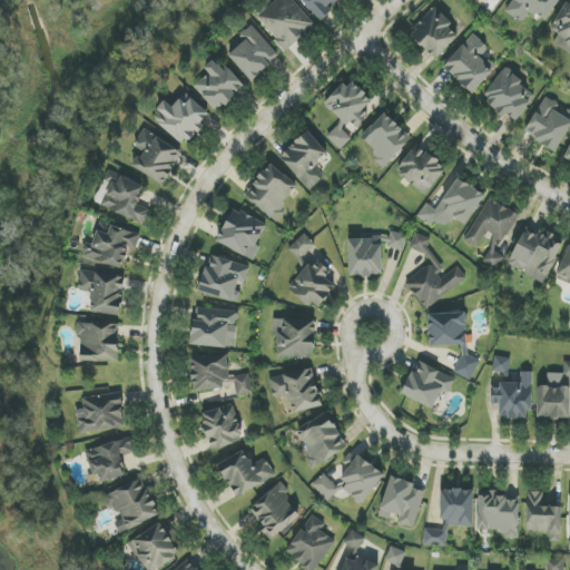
[(276,0),(256,18),(286,51),(316,25),(293,0),(276,0)]
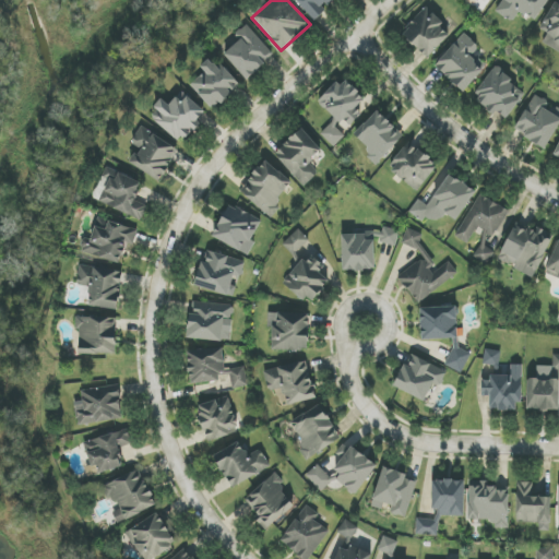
[(295,0),(313,20),(334,0),(295,0)]
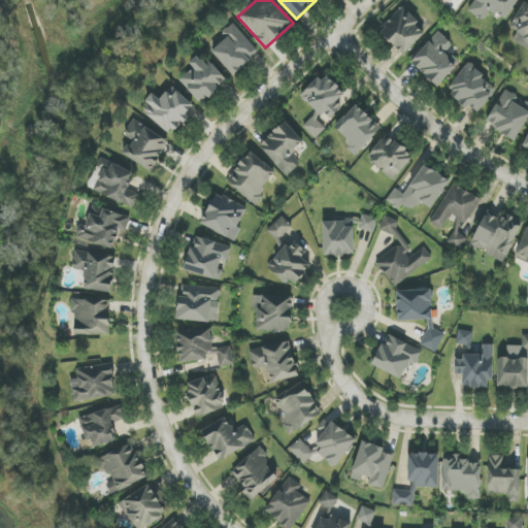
[(507,20),(517,0),(476,0),(470,13),(485,21),(490,10),(507,20)]
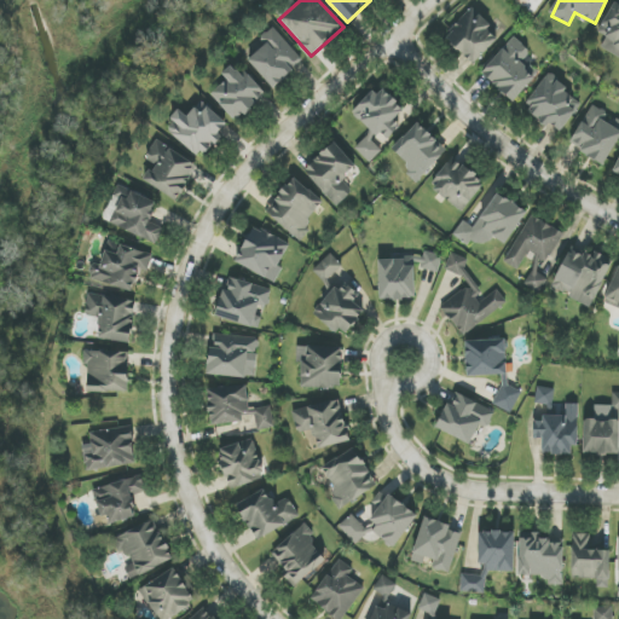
[(618,56),(618,5),(614,3),(599,33),(607,36),(602,47),(618,56)]
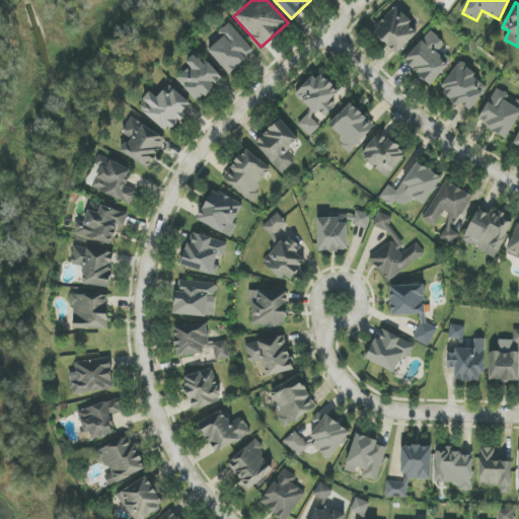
[(373,29),(397,54),(418,33),(410,25),(413,22),(397,7),(373,29)]
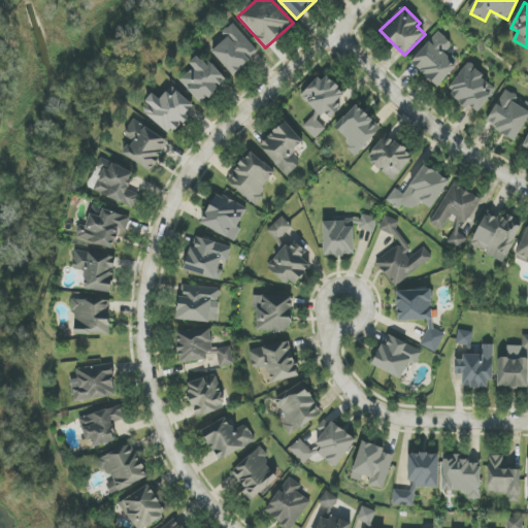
[(211,52),(233,75),(259,52),(232,24),(222,33),(227,38),(211,52)]
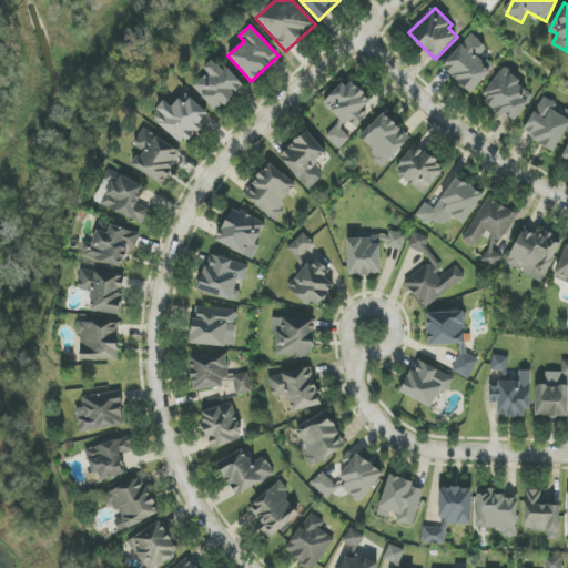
[(469,36),(442,66),(472,93),(498,63),(469,36)]
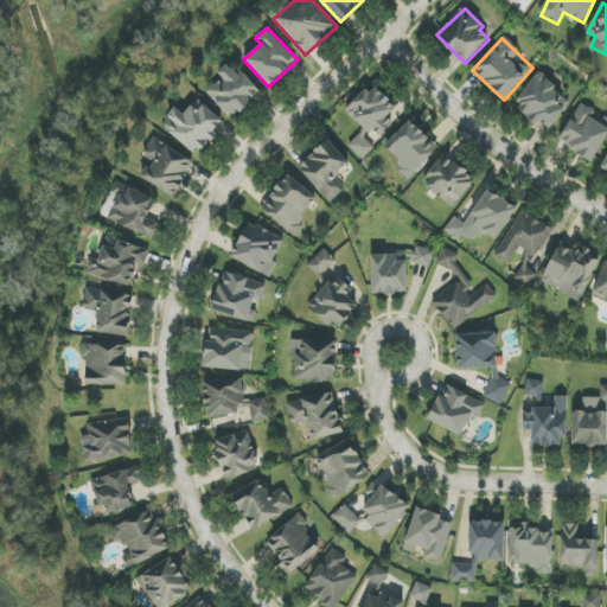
[(222,78),(206,93),(232,119),(260,93),(230,62),(217,74),(222,78)]
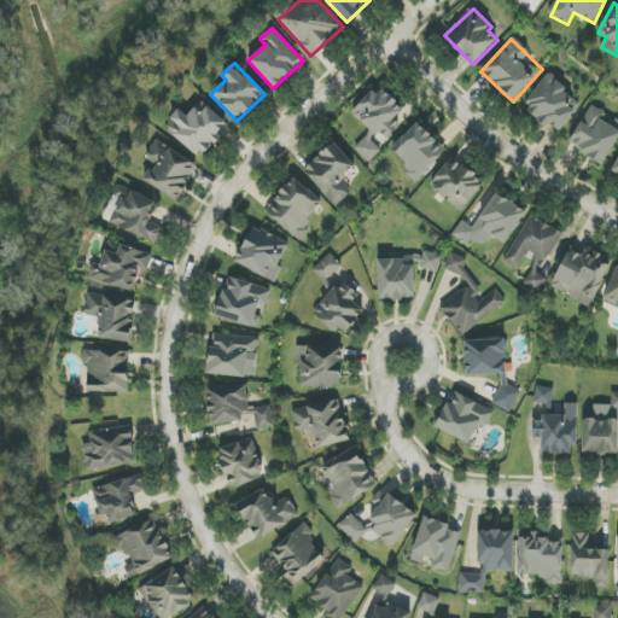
[(560,132),(581,103),(544,77),(523,108),(549,127),(551,124),(560,132)]
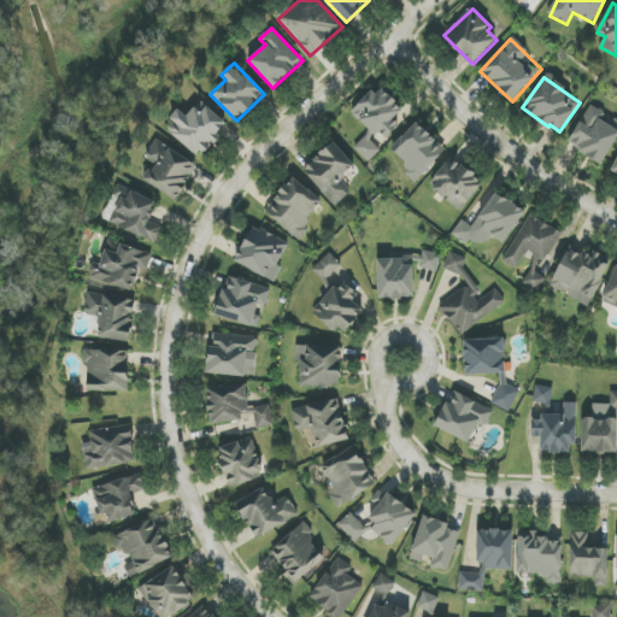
[(354,148),(369,162),(381,150),(370,139),(378,131),(386,139),(409,115),(378,86),(352,113),(371,130),(354,148)]
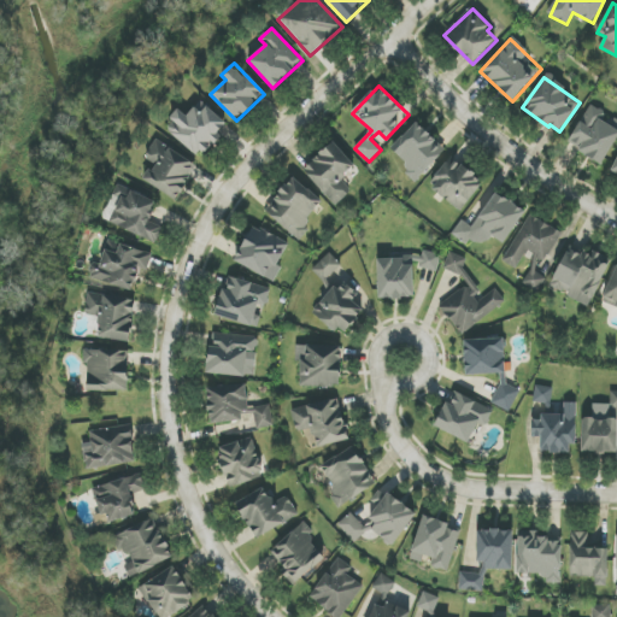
[(227,123),(201,101),(188,117),(180,110),(165,128),(200,158),(219,135),(218,134),(227,123)]
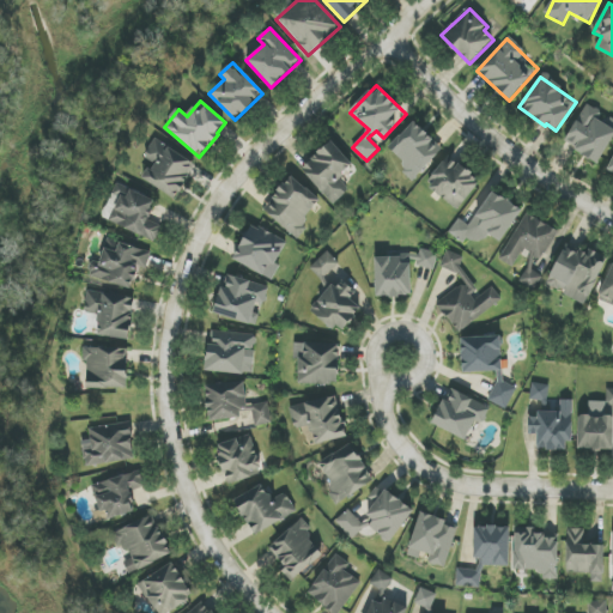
[(612,127),(596,119),(600,111),(586,103),(564,145),(599,163),(612,137),(612,127)]
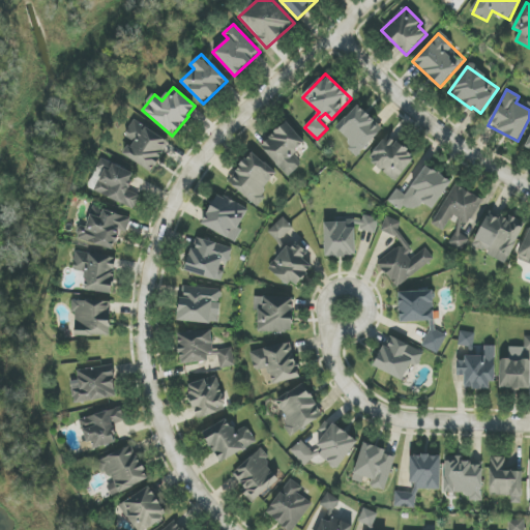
[(334,128),(358,154),(383,131),(359,105),(334,128)]
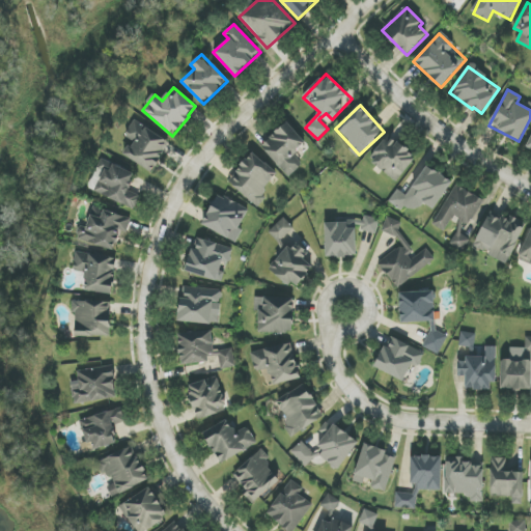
[(123,155),(150,172),(170,143),(135,119),(124,135),(133,141),(123,155)]
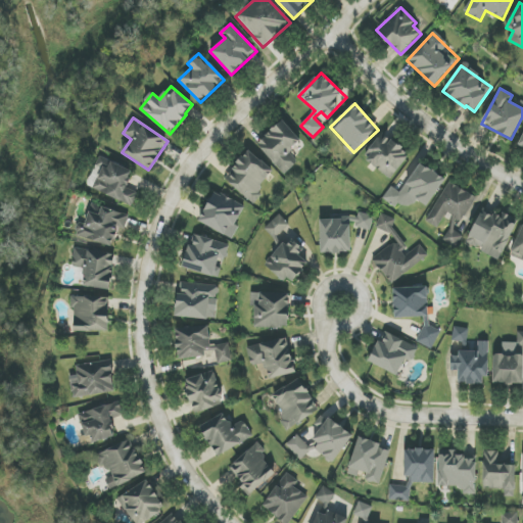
[(289,152),(301,140),(283,121),(256,143),(285,175),(298,162),(289,152)]
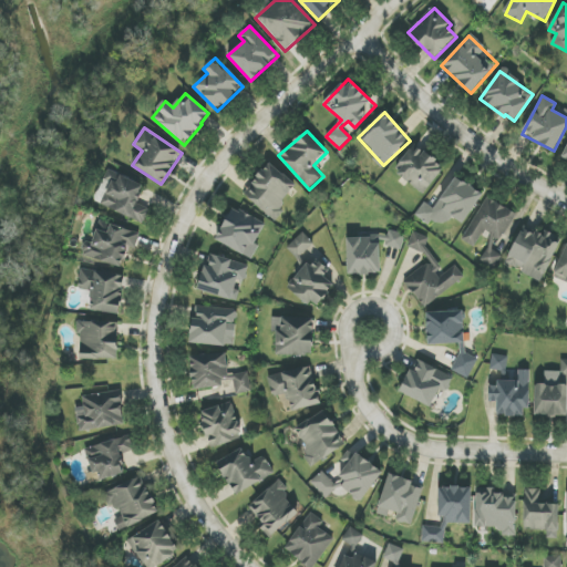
[(423,194),(445,168),(415,144),(394,169),(423,194)]
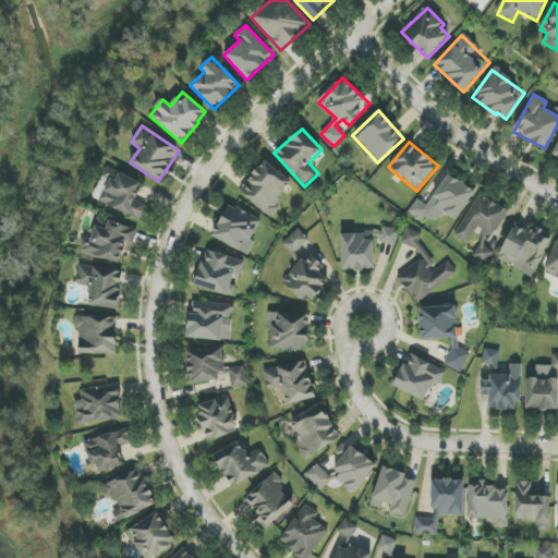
[(294,185),(268,160),(240,189),(266,215),(294,185)]
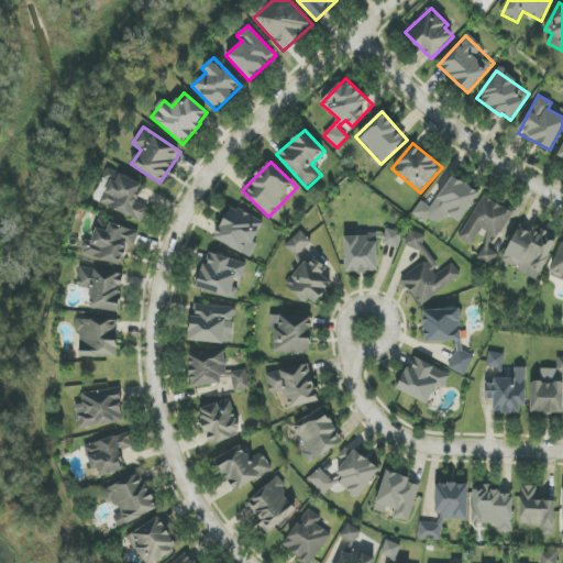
[(108,169),(94,200),(143,222),(150,208),(135,201),(143,185),(108,169)]
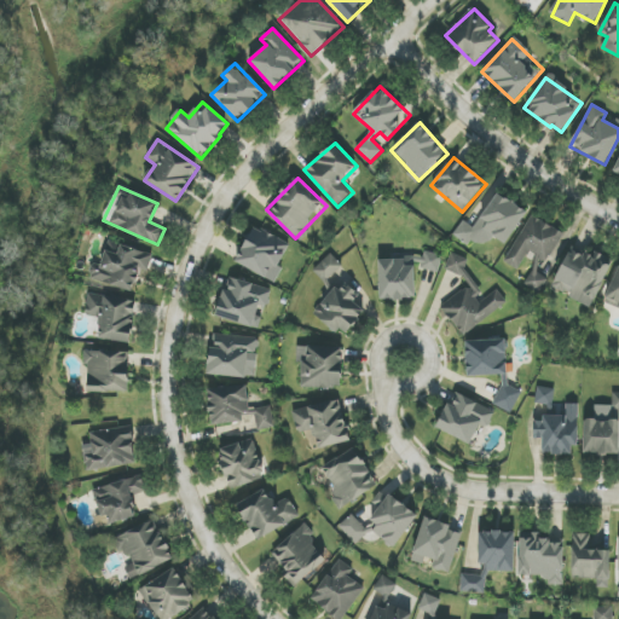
[(507,244),(527,210),(497,192),(475,227),(463,221),(455,235),(470,246),(474,239),(487,247),(493,237),(507,244)]
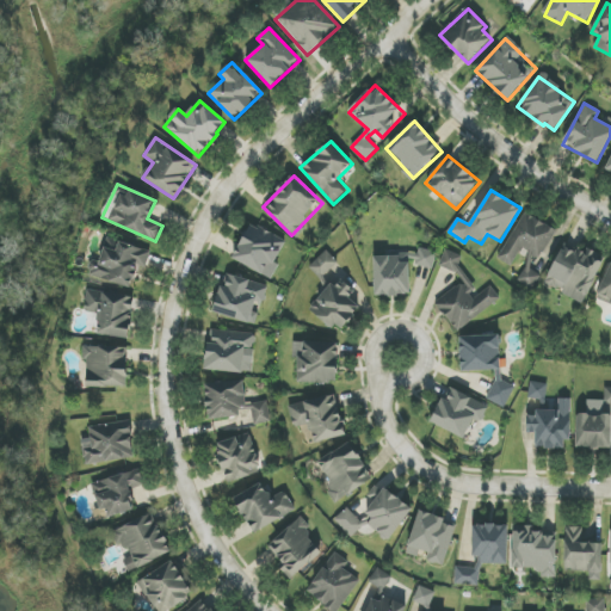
[(555,229),(525,213),(499,259),(511,266),(522,248),(531,253),(516,282),(532,290),(541,275),(532,270),(555,229)]
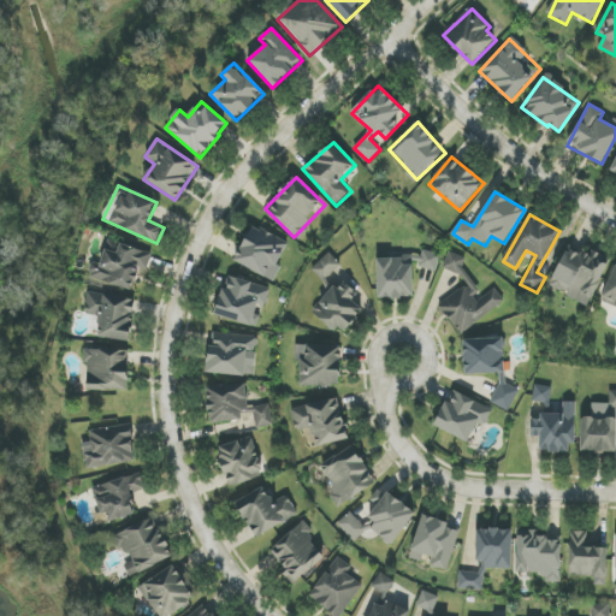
[(234,260),(274,282),(282,267),(277,265),(288,244),(253,225),(234,260)]
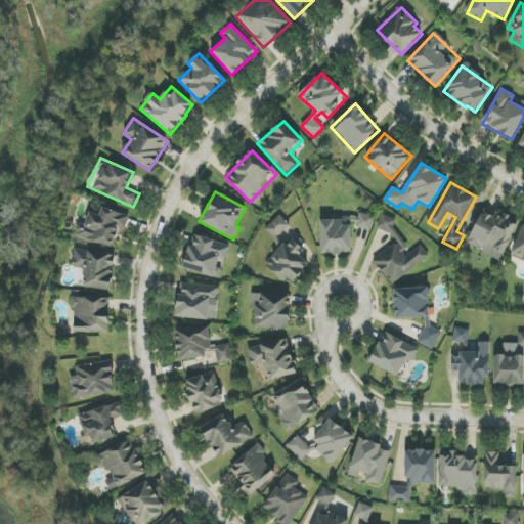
[(130,216),(92,205),(85,226),(79,225),(76,236),(114,248),(120,228),(125,229),(130,216)]
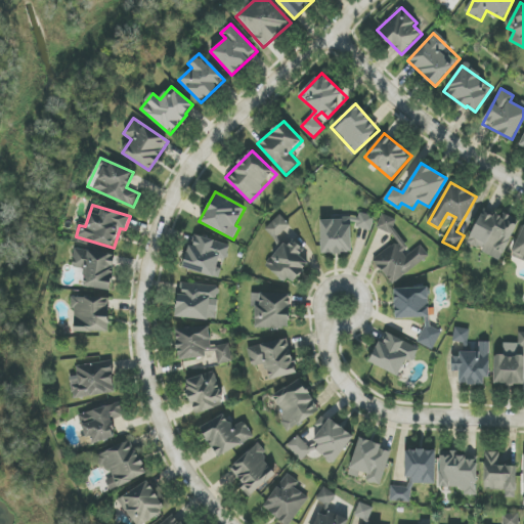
[(518,222),(484,207),(467,245),(501,260),(518,222)]
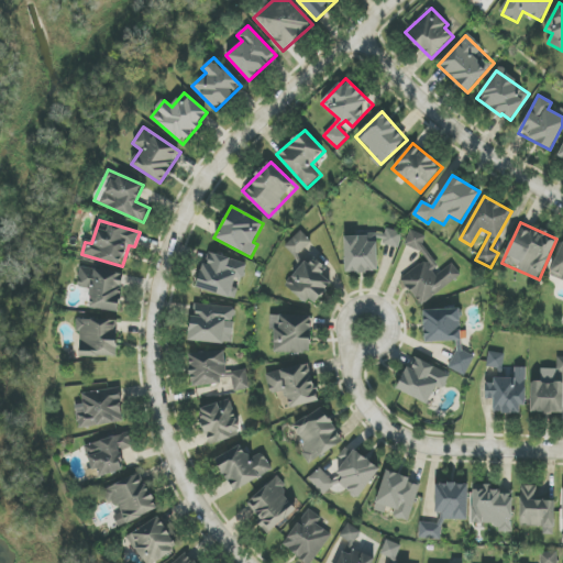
[(403,232),(385,229),(382,243),(399,247),(403,232)]
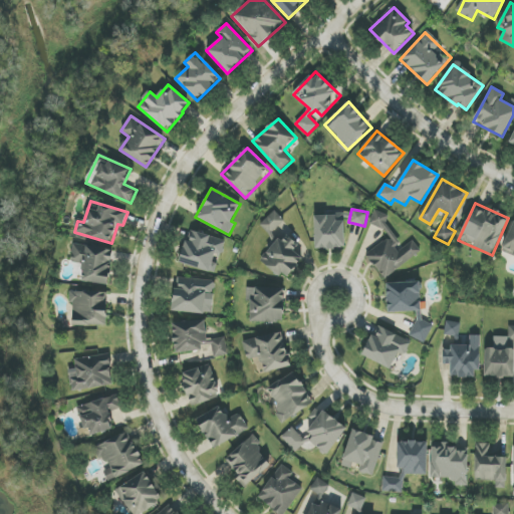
[(285,221),(275,211),(260,224),(270,235),(285,221)]
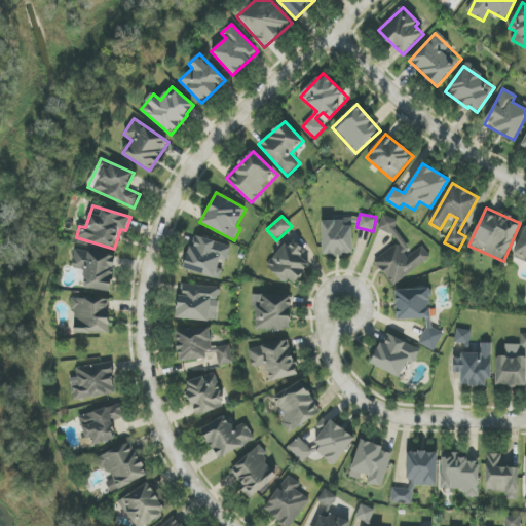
[(392,285),(430,258),(422,246),(405,259),(409,247),(396,229),(399,221),(383,216),(378,230),(391,234),(398,242),(375,260),(392,285)]
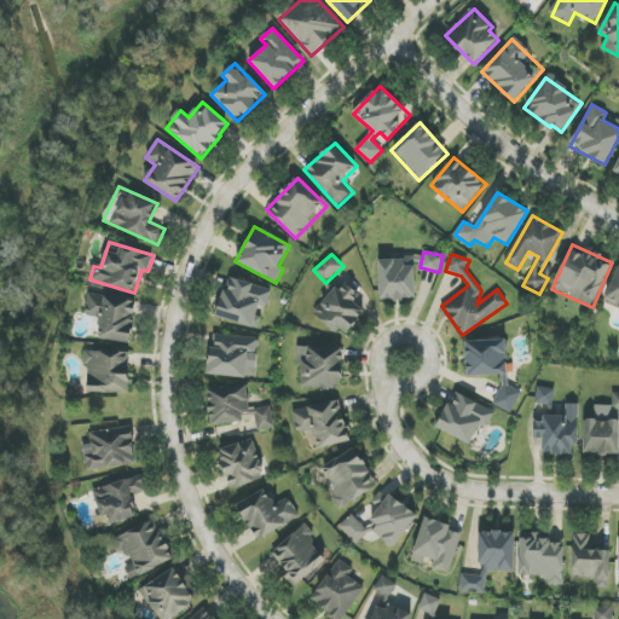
[(380,261),(381,301),(416,300),(415,260),(380,261)]
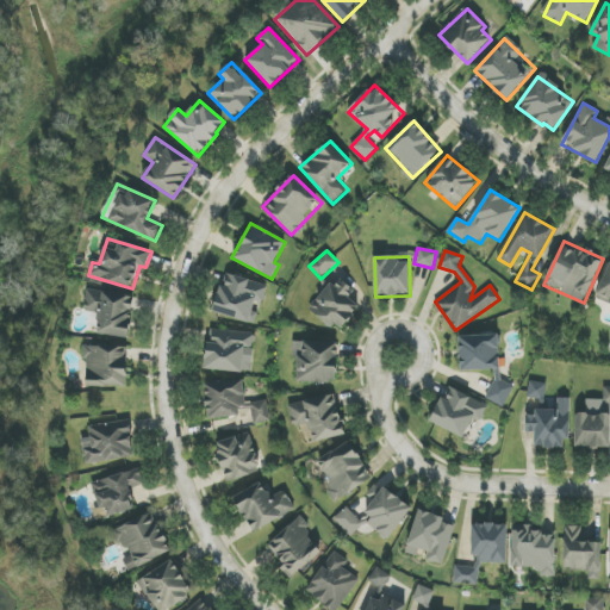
[(609,304),(609,262),(595,298),(609,304)]
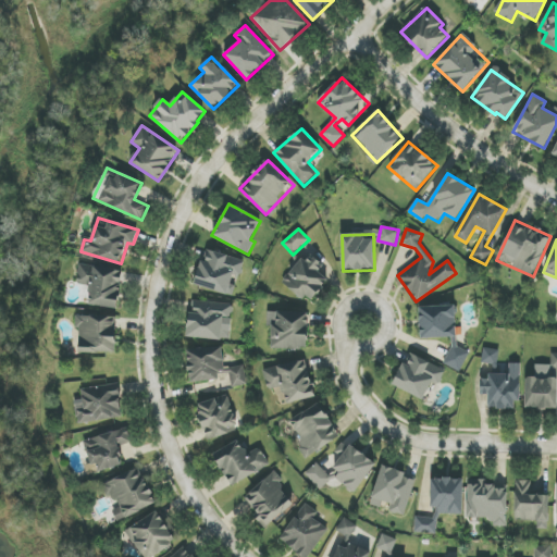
[(243,259),(203,250),(196,287),(235,295),(243,259)]
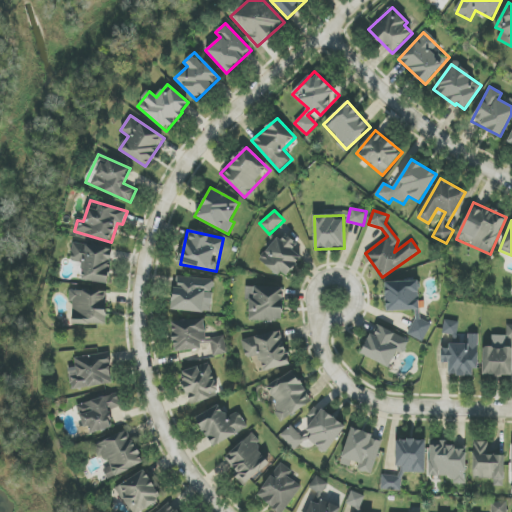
[(287,278),(307,247),(282,231),(262,262),(287,278)]
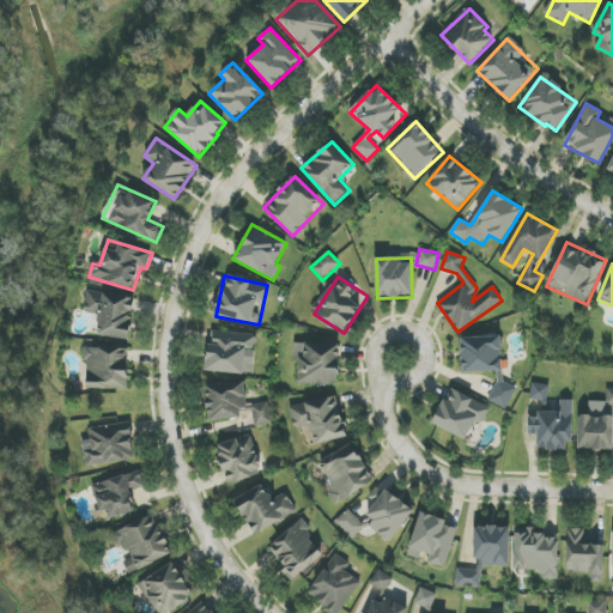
[(97,335),(129,340),(135,297),(87,290),(84,313),(99,315),(97,335)]
